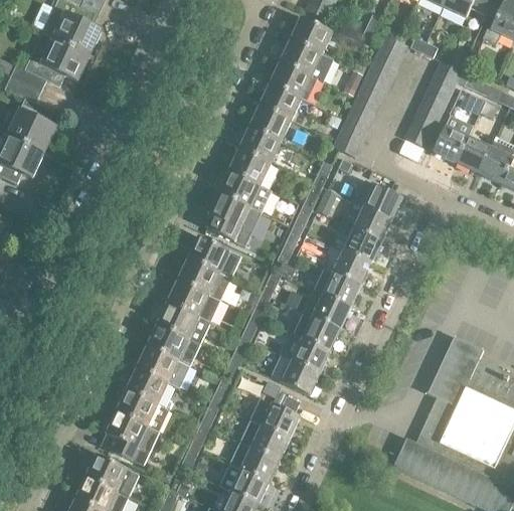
[(56,0),(42,30),(90,52),(101,29),(89,24),(95,12),(80,6),(82,0),(56,0)]
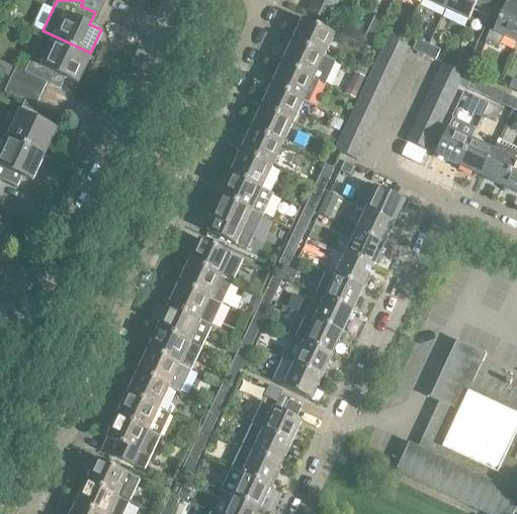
[(334,9),(313,0),(310,0),(306,9),(329,20),(334,9)]
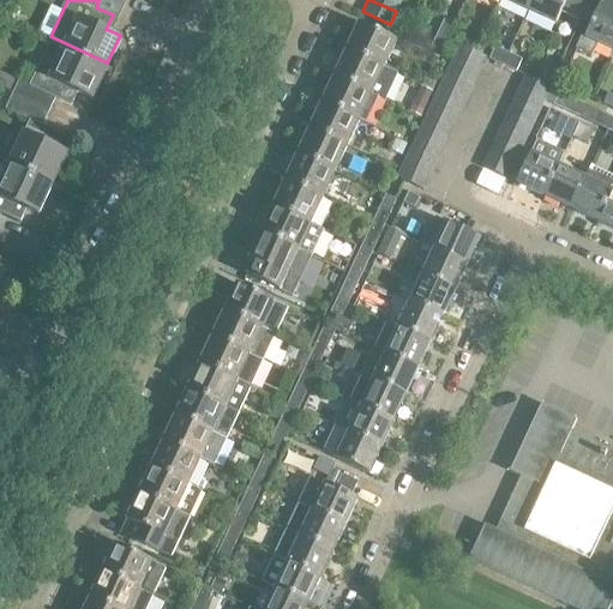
[(371,0),(396,11),(401,0),(371,0)]
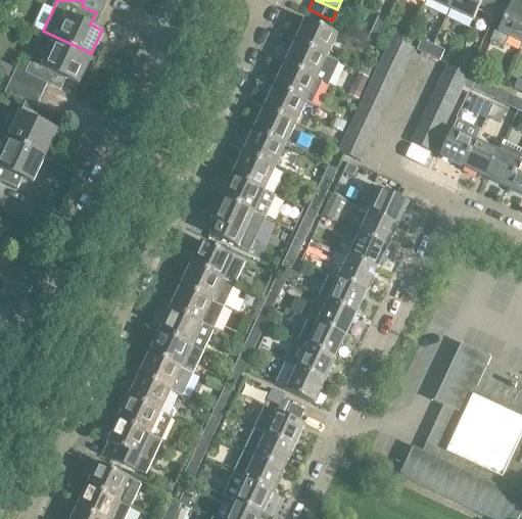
[(453,0),(449,7),(473,17),(478,7),(494,14),(500,0),(453,0)]
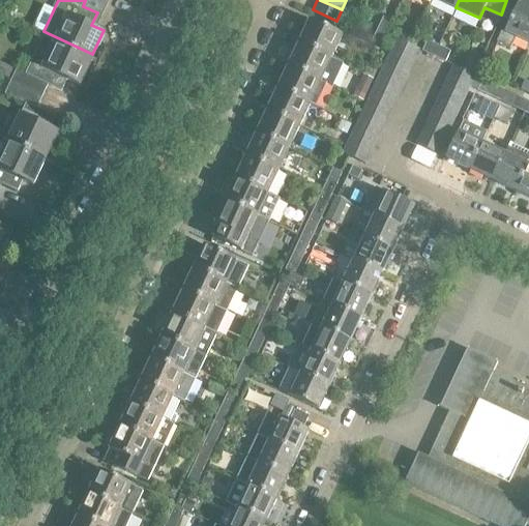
[(527,40),(528,34),(528,2),(524,0),(519,0),(505,29),(501,28),(496,39),(509,47),(515,35),(527,40)]
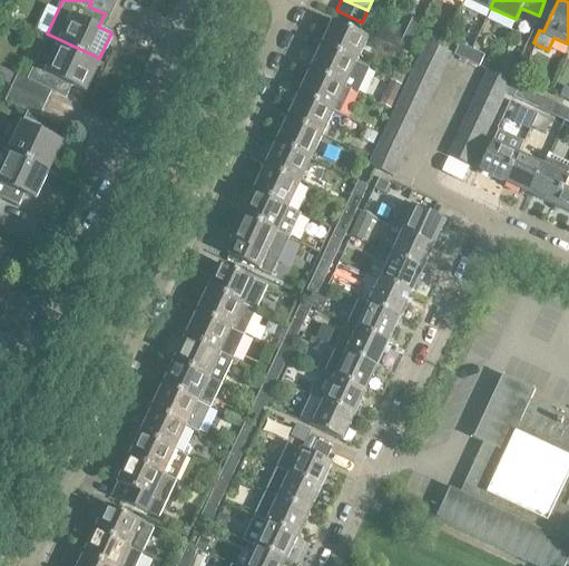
[(412,16),(405,28),(418,33),(423,20),(412,16)]
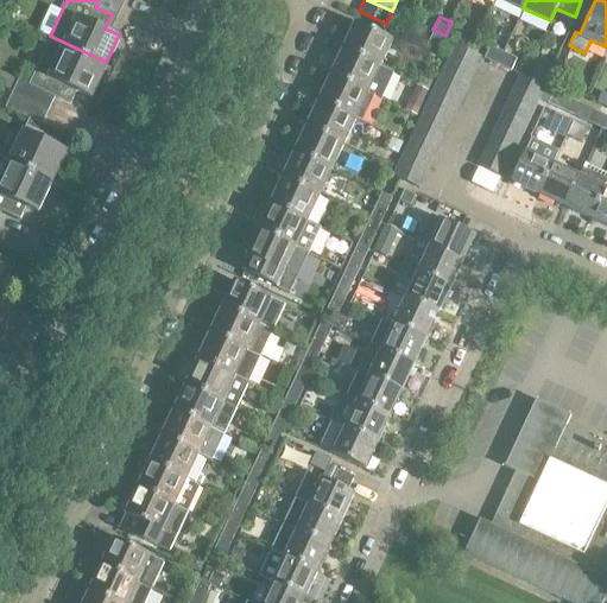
[(355,20),(343,45),(380,64),(393,38),(355,20)]
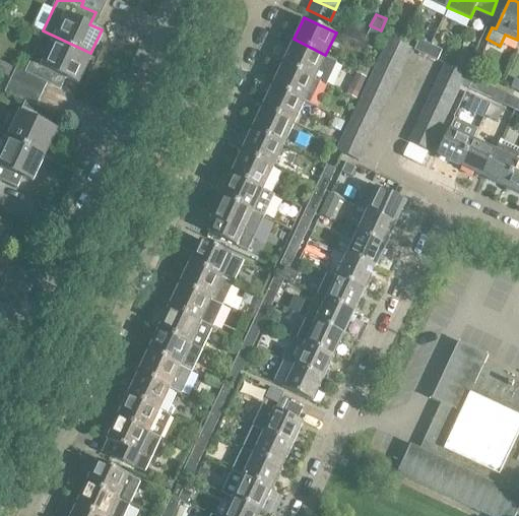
[(376,42),(381,30),(370,25),(366,37),(376,42)]
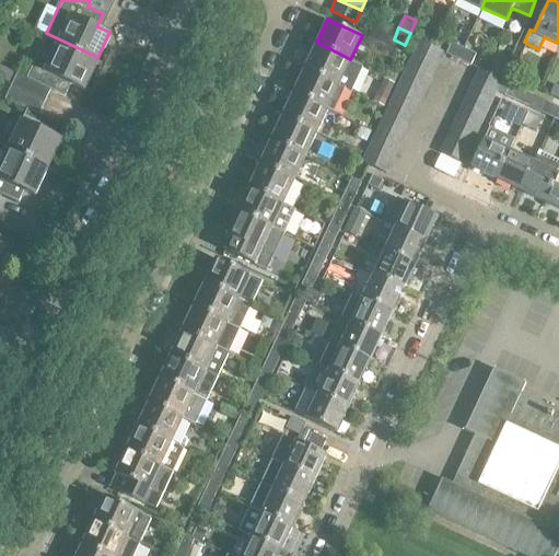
[(15,71),(10,84),(43,100),(48,87),(63,94),(69,83),(70,82),(83,88),(95,61),(102,65),(104,61),(96,58),(97,57),(46,33),(26,76),(15,71)]
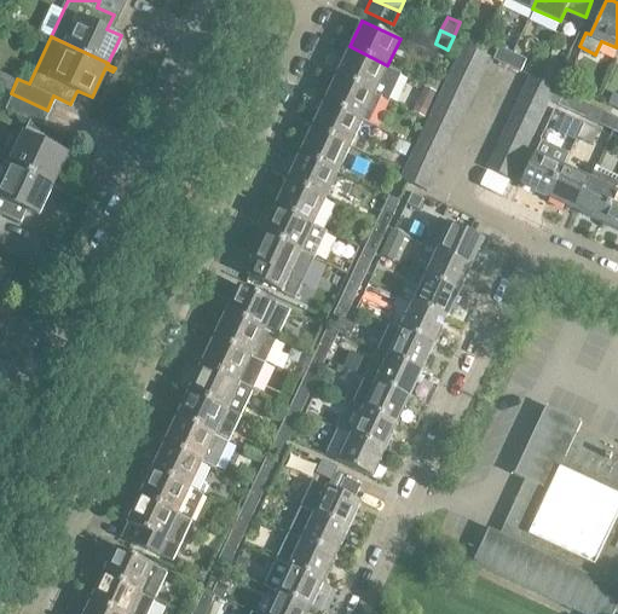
[(483,67),(489,53),(462,41),(456,54),(483,67)]
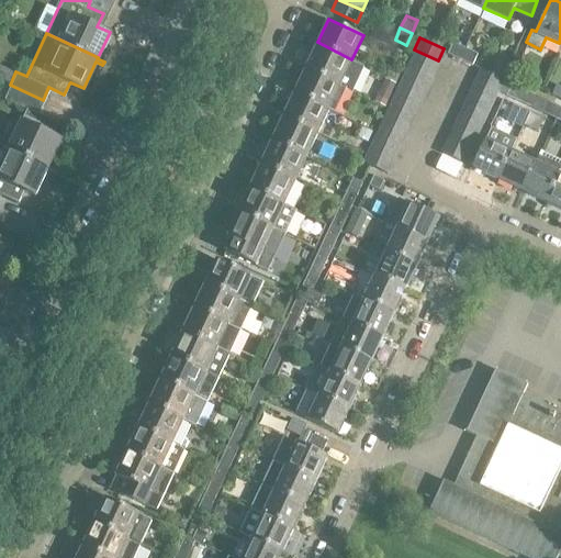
[(460,57),(466,46),(452,40),(448,51),(460,57)]
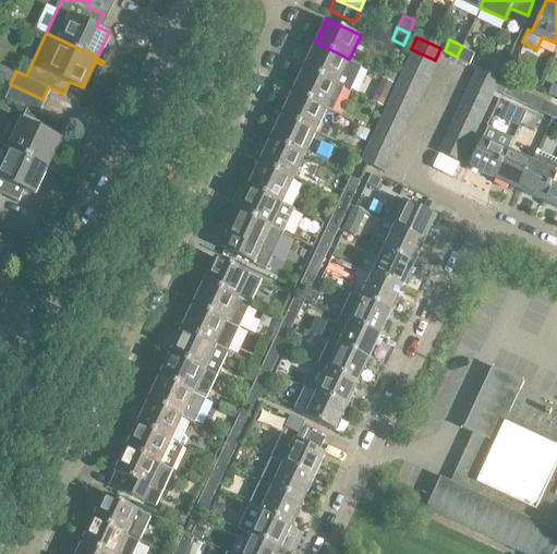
[(315,41),(303,65),(343,85),(343,84),(350,87),(361,64),(349,59),(315,41)]
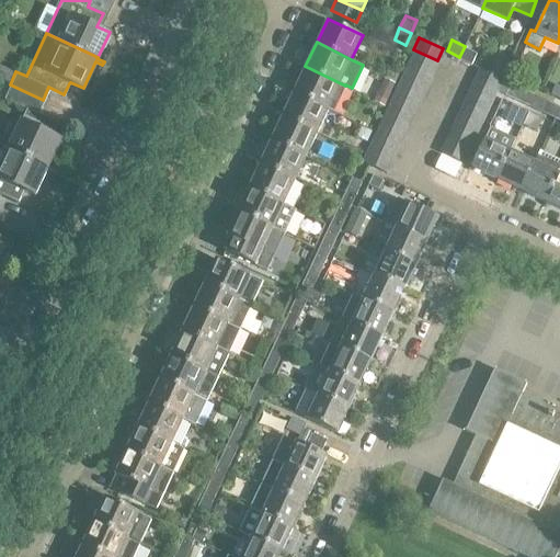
[(477,52),(465,46),(459,57),(471,63),(477,52)]
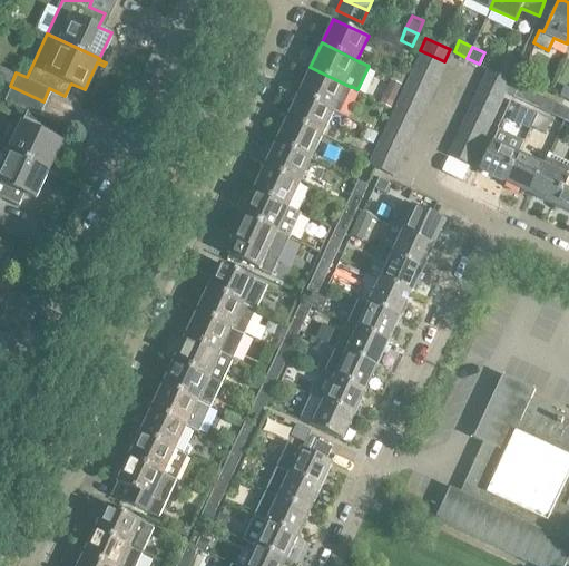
[(508,47),(497,71),(508,77),(519,51),(508,47)]
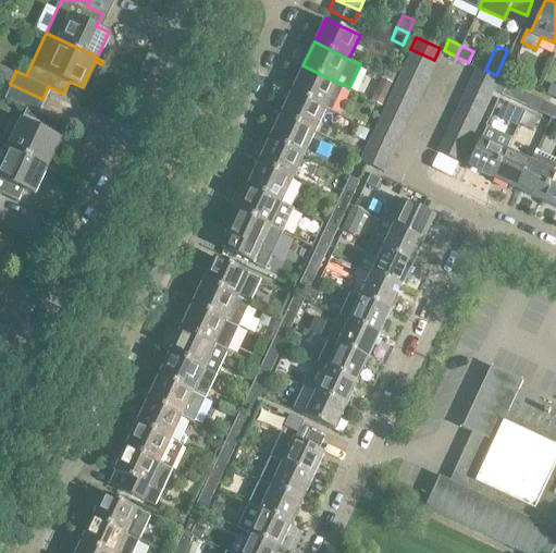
[(434,60),(410,49),(405,61),(429,73),(434,60)]
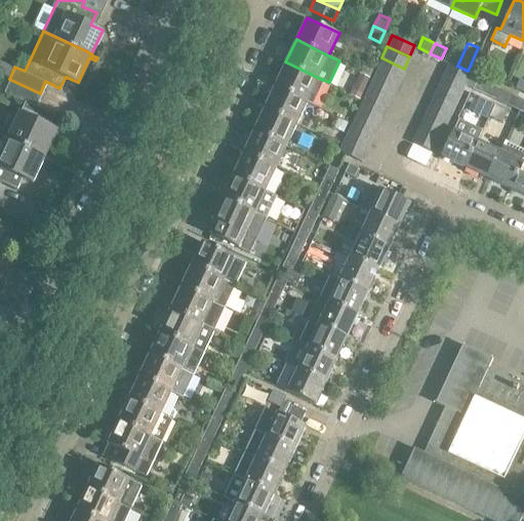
[(399,80),(404,69),(381,57),(376,69),(399,80)]
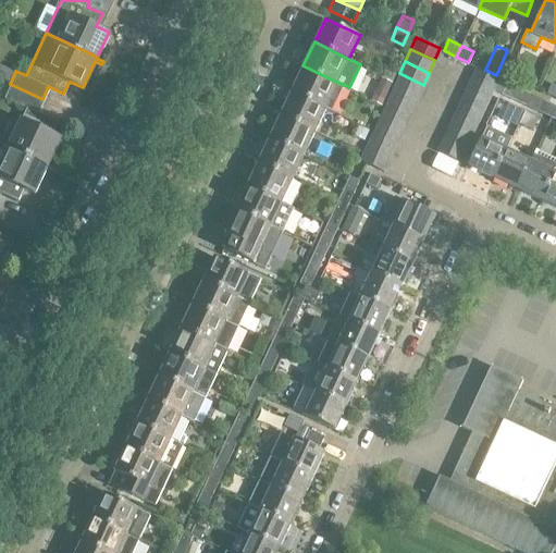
[(0,63),(0,76),(8,81),(14,69),(0,63)]
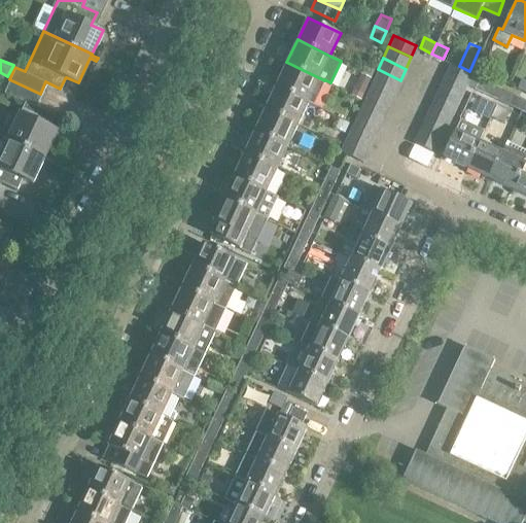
[(286,62),(276,84),(309,100),(314,102),(324,80),(286,62)]
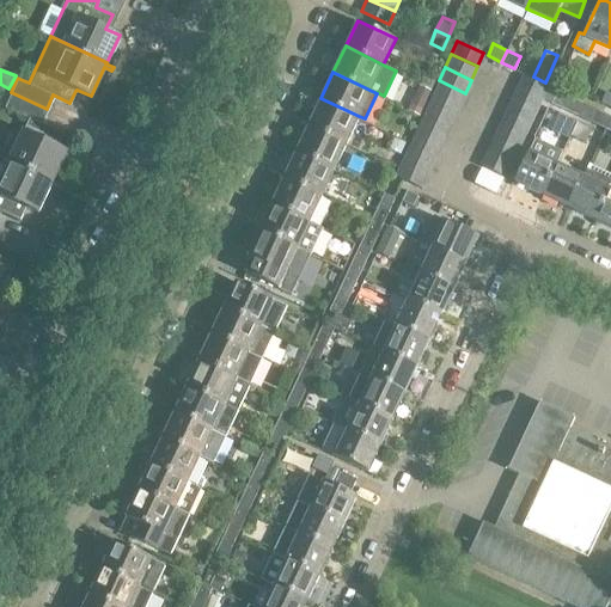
[(545,83),(533,77),(523,72),(517,85),(542,97),(549,84),(545,83)]
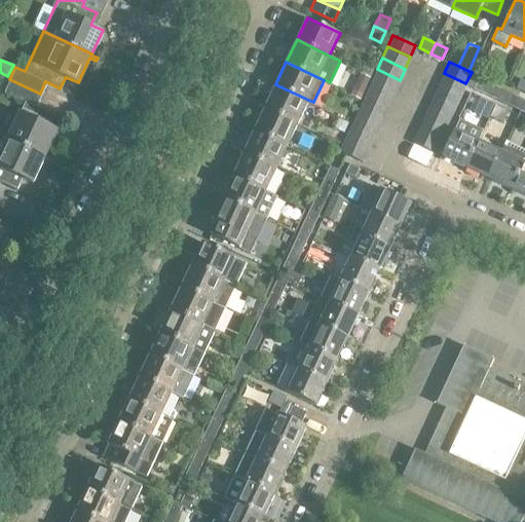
[(395,91),(400,80),(377,69),(372,81),(395,91)]
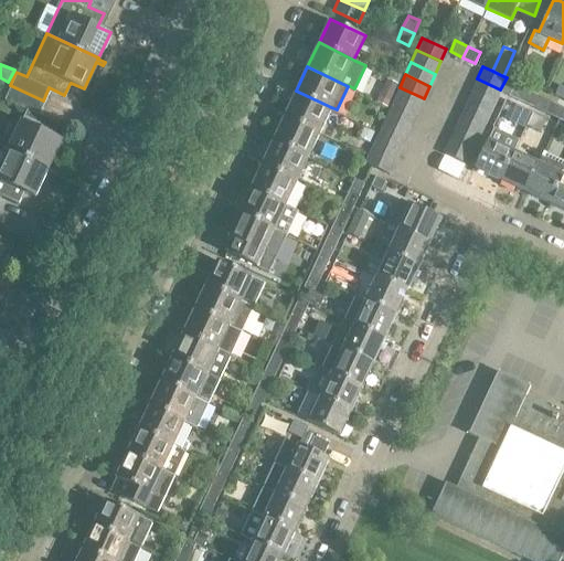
[(386,77),(379,95),(390,99),(397,82),(386,77)]
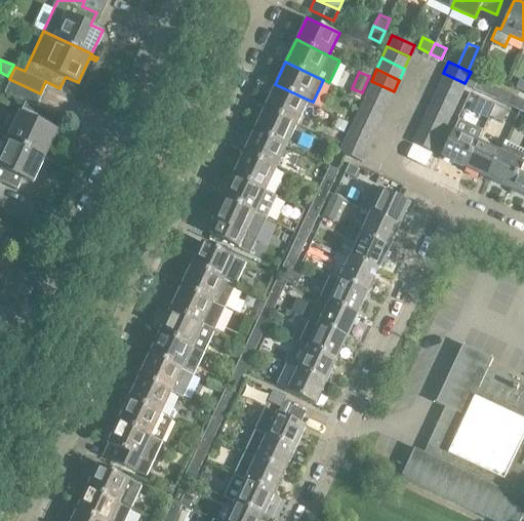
[(465,83),(443,73),(438,84),(459,94),(465,83)]
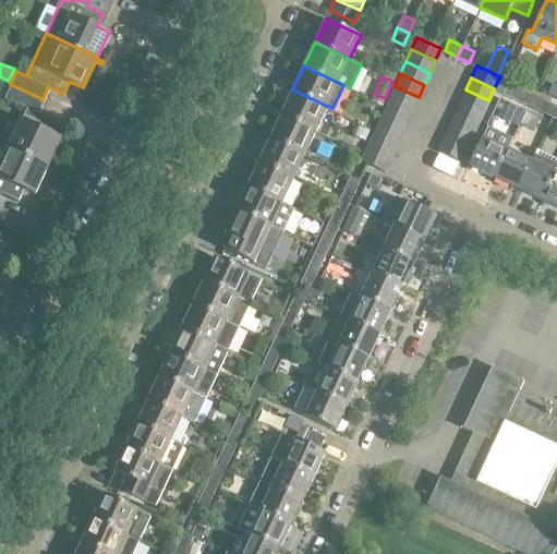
[(516,98),(520,87),(508,81),(503,92),(516,98)]
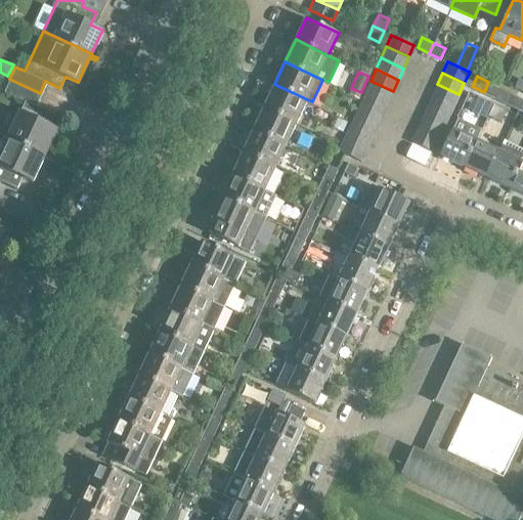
[(9,79),(3,91),(24,100),(7,137),(50,158),(51,156),(44,154),(56,129),(47,125),(52,113),(35,104),(40,93),(9,79)]
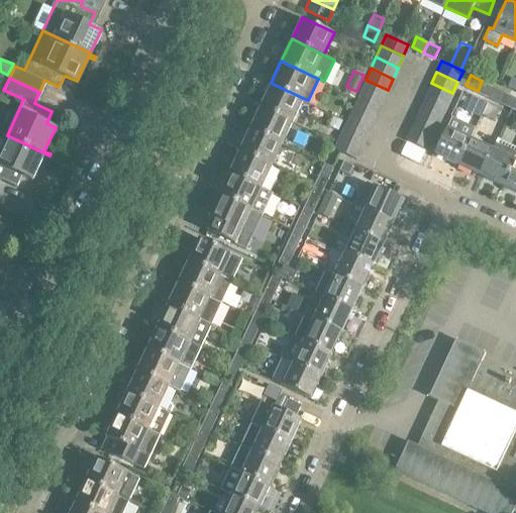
[(383,101),(388,90),(366,80),(360,91),(383,101)]
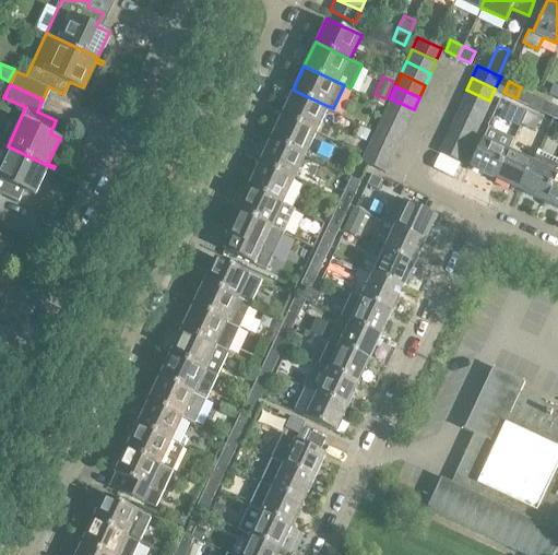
[(529,104),(534,93),(521,87),(517,98),(529,104)]
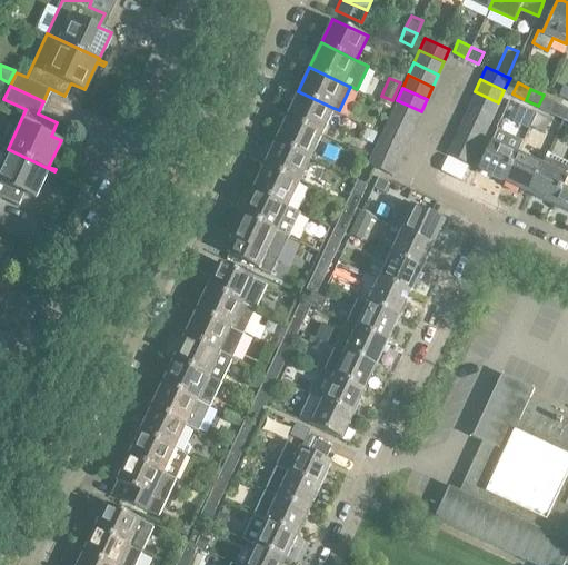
[(298,91),(287,116),(321,132),(334,108),(298,91)]
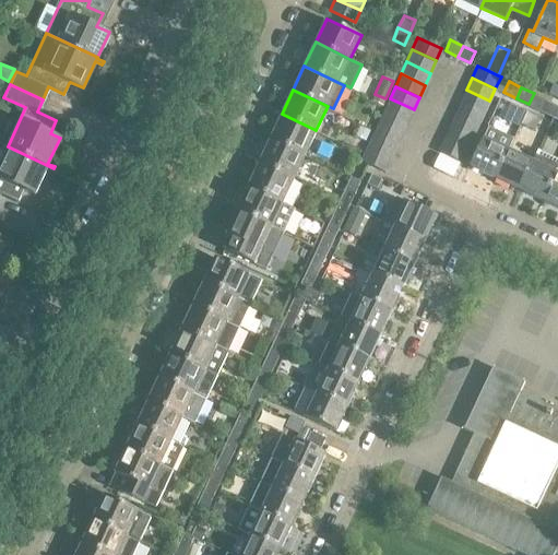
[(489,101),(466,90),(461,102),(484,113),(489,101)]
